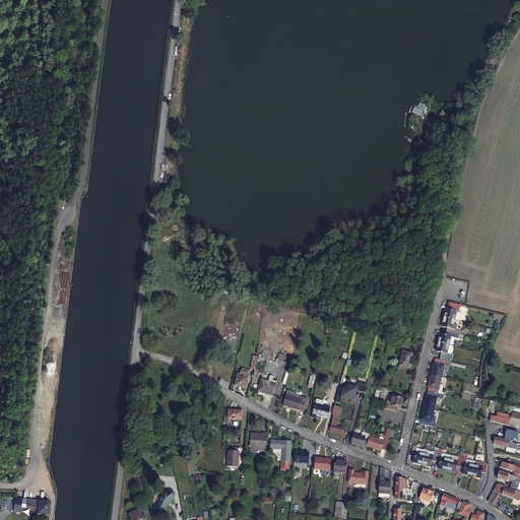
[(413,108),(411,114),(421,118),(427,105),(420,103),(417,110),(413,108)]
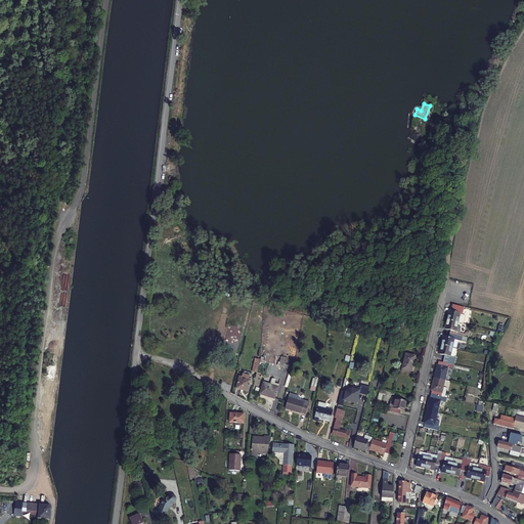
[(447,313),(446,313),(444,323),(454,325),(455,320),(456,317),(459,317),(461,308),(448,306),(447,313)]
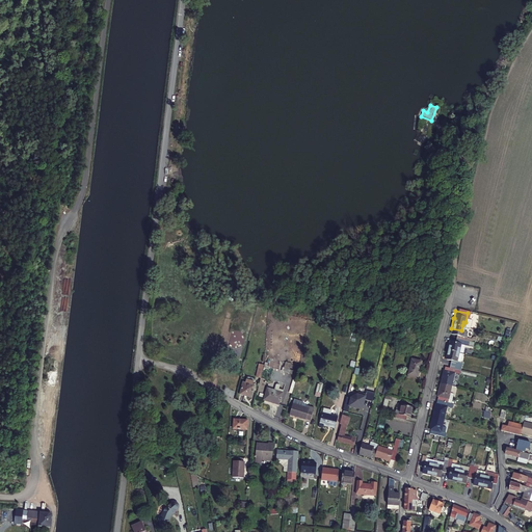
[(451,328),(449,337),(454,338),(461,340),(463,341),(464,335),(460,334),(461,330),(451,328)]
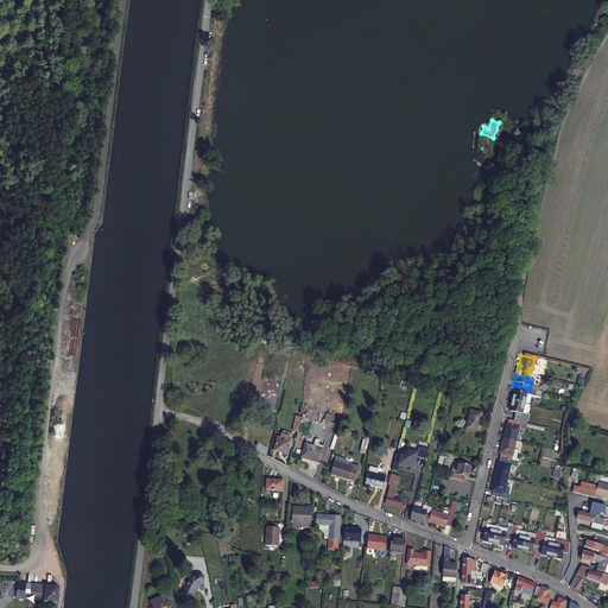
[(536,399),(537,394),(526,393),(518,391),(517,394),(511,393),(508,404),(520,406),(526,407),(527,398),(536,399)]
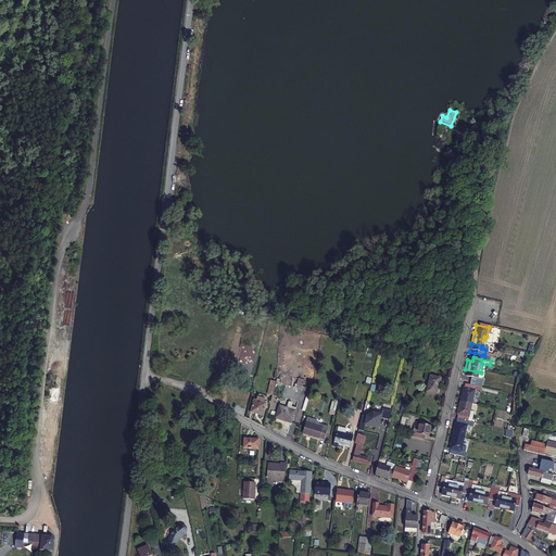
[(469,379),(479,381),(481,373),(476,371),(465,369),(464,378),(469,379)]
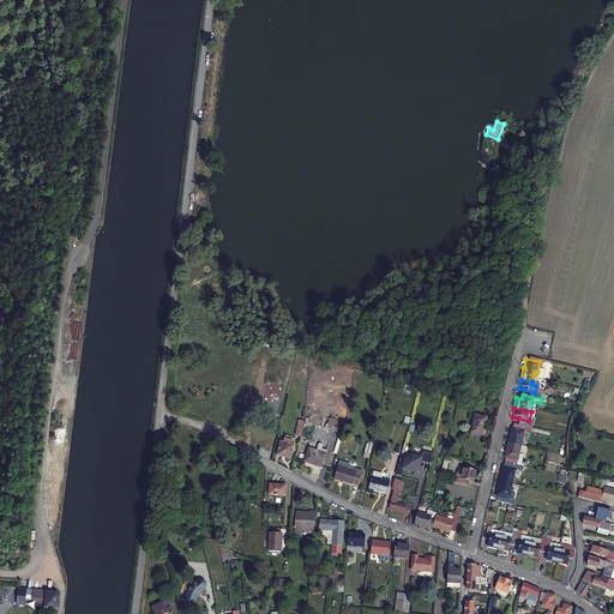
[(480,437),(485,420),(474,416),(469,434),(480,437)]
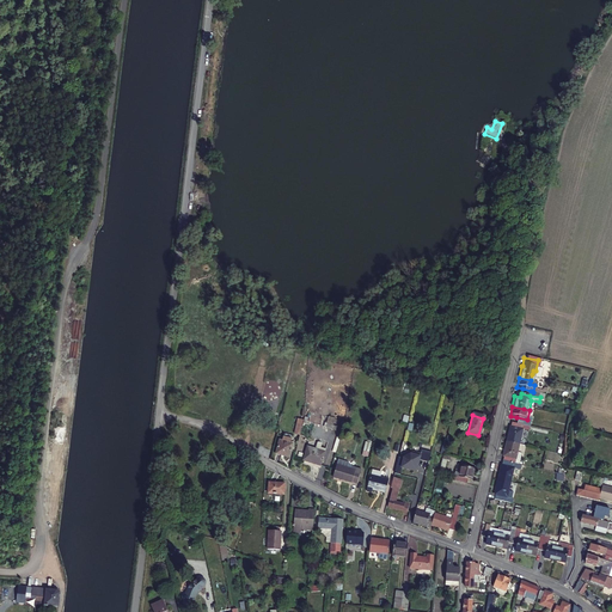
[(527,429),(530,420),(527,420),(516,417),(514,426),(521,428),(527,429)]
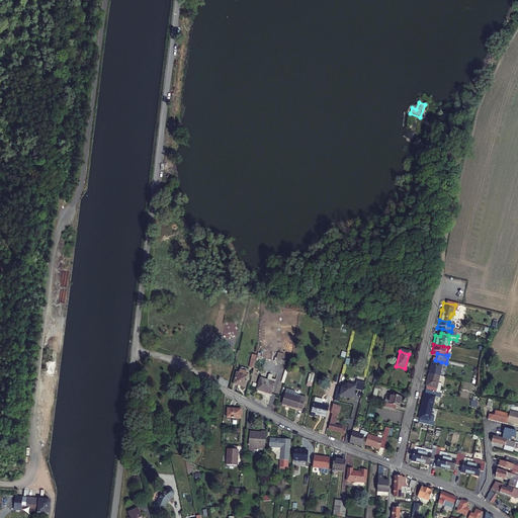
[(426,375),(437,378),(440,365),(430,363),(429,362),(426,375)]
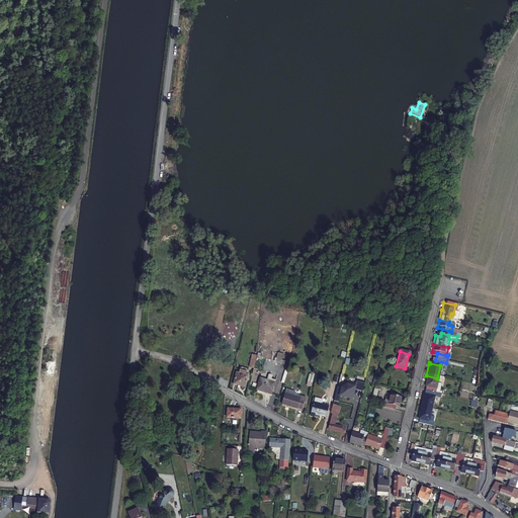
[(237,373),(234,384),(236,384),(239,385),(245,387),(248,376),(246,375),(239,374),(237,373)]
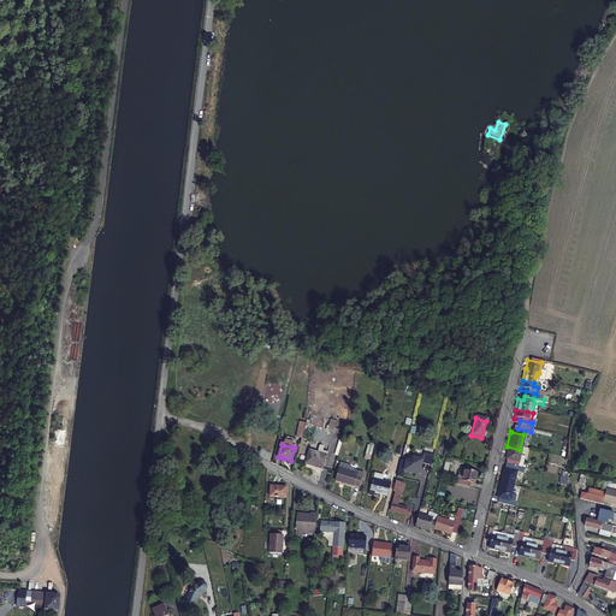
[(504,461),(516,463),(520,450),(507,446),(503,461),(504,461)]
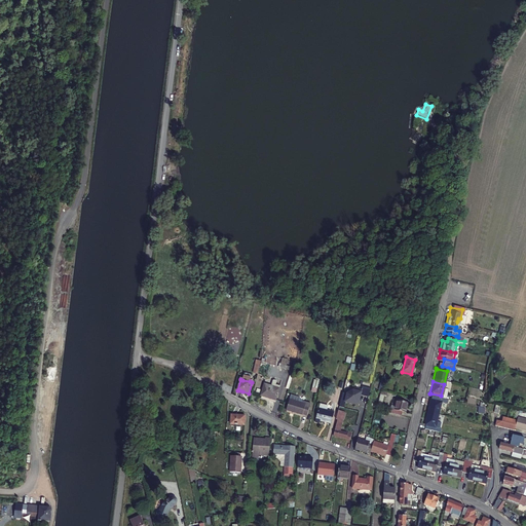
[(263,383),(260,396),(274,400),(278,388),(279,385),(271,382),(270,385),(263,383)]
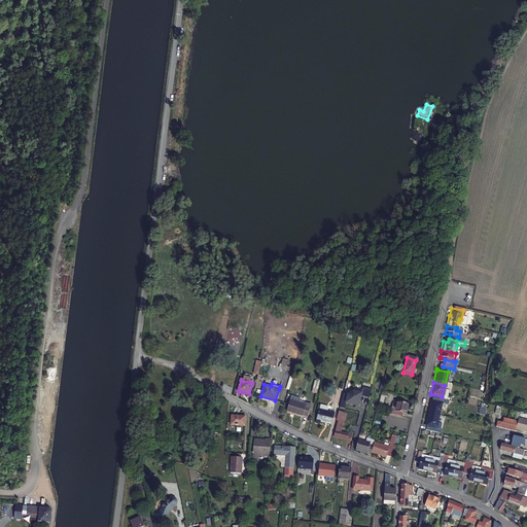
[(357,407),(361,391),(353,389),(352,393),(351,393),(348,394),(348,395),(347,395),(345,403),(350,405),(352,405),(352,406),(357,407)]
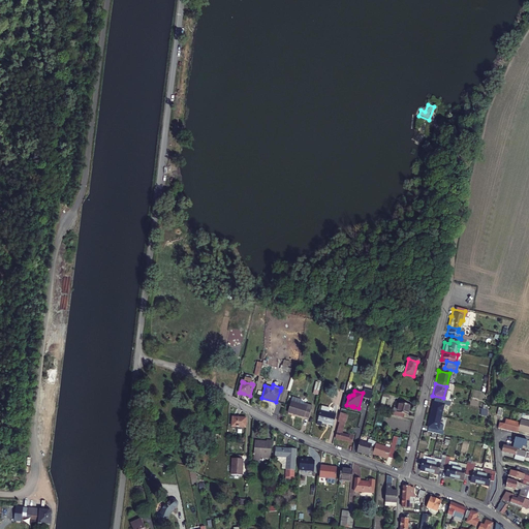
[(386,398),(389,398),(390,395),(383,394),(379,409),(383,410),(386,398)]
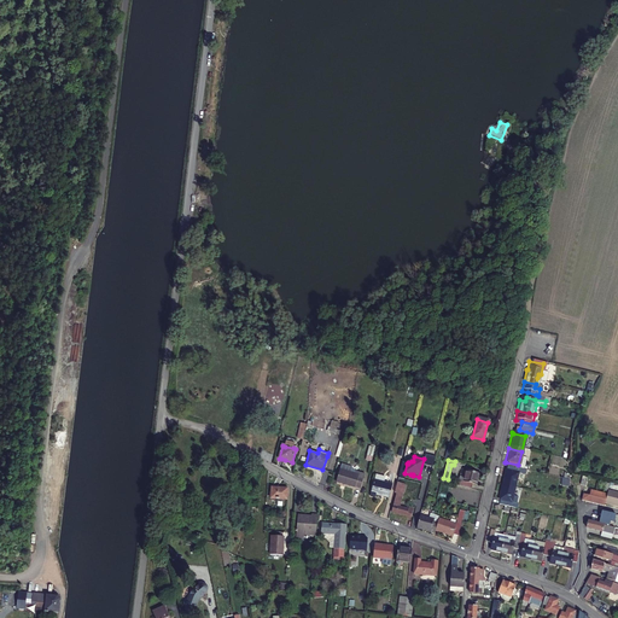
[(355,488),(357,477),(339,470),(334,481),(343,484),(355,488)]
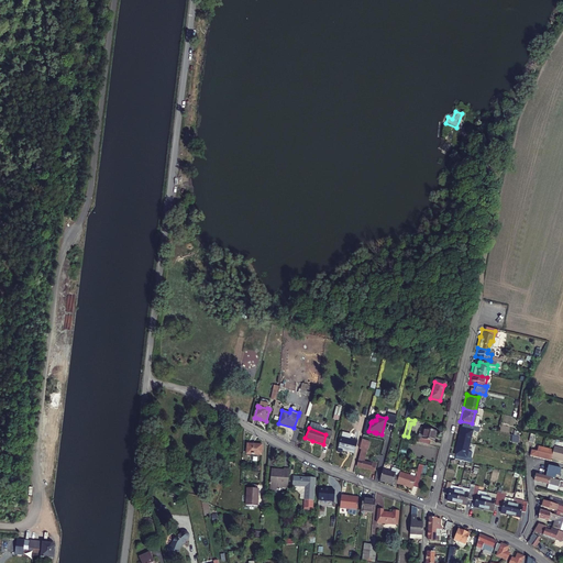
[(432,441),(434,430),(423,428),(420,438),(417,438),(417,441),(428,444),(429,440),(432,441)]
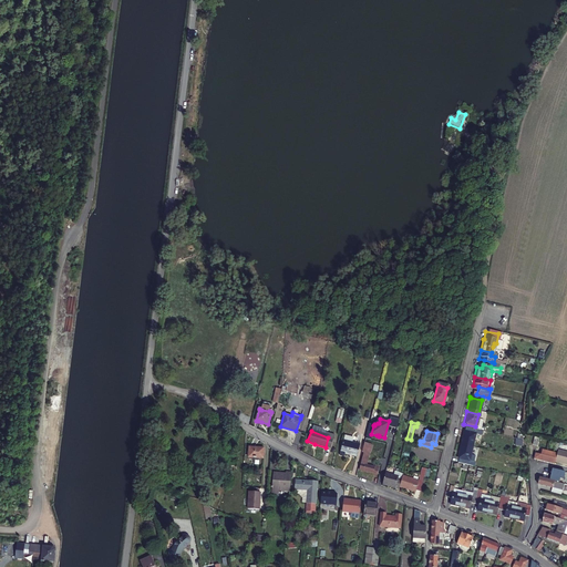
[(459,446),(470,449),(473,435),(462,432),(459,446)]
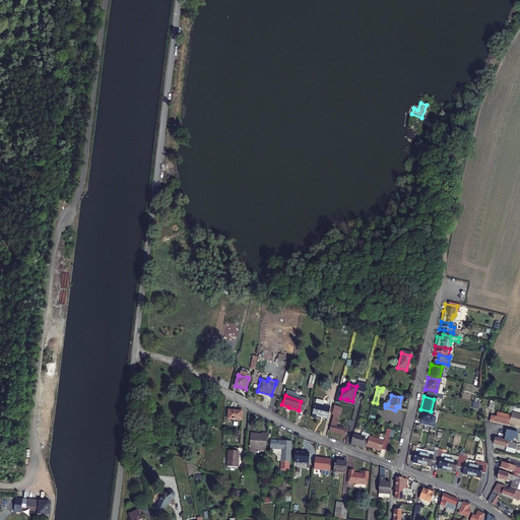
[(329,409),(323,407),(324,402),(316,400),(311,416),(315,418),(316,414),(322,416),(323,418),(326,419),(329,409)]
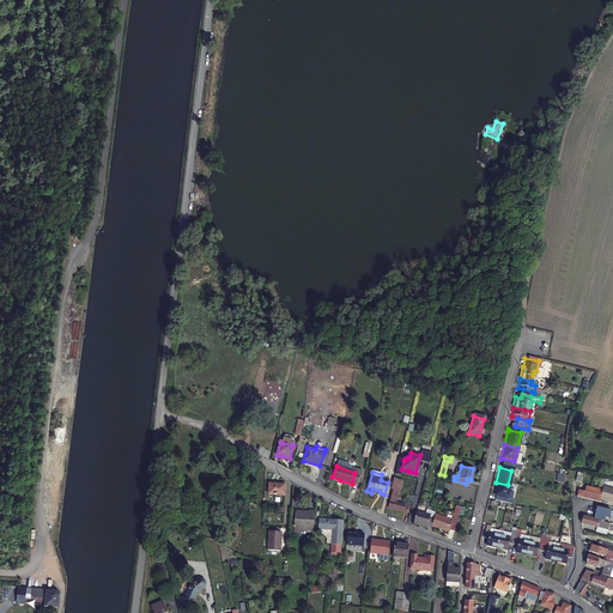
[(595,489),(587,486),(586,492),(595,495),(594,501),(600,502),(601,499),(604,486),(606,478),(601,477),(599,489),(595,489)]
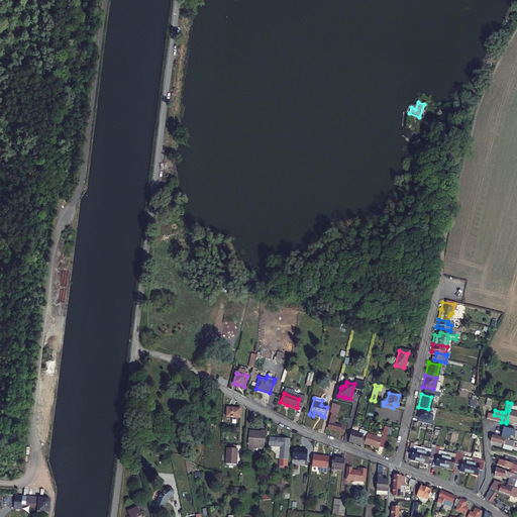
[(331,405),(329,413),(331,413),(336,414),(338,407),(331,405)]
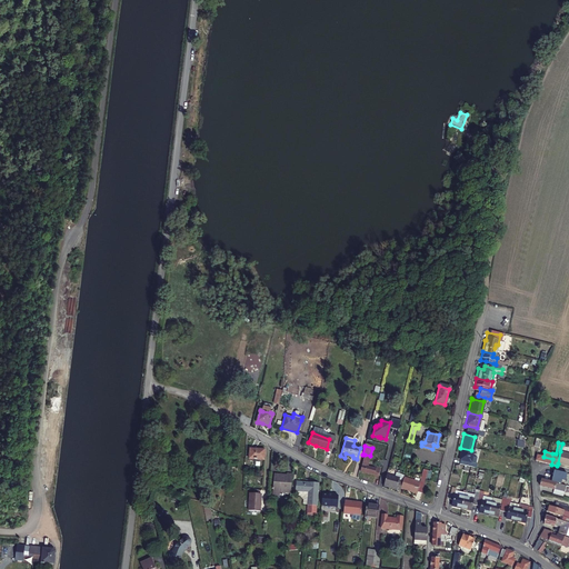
[(457,461),(458,461),(458,465),(468,467),(473,469),(475,465),(472,465),(475,459),(470,458),(471,450),(460,448),(457,461)]
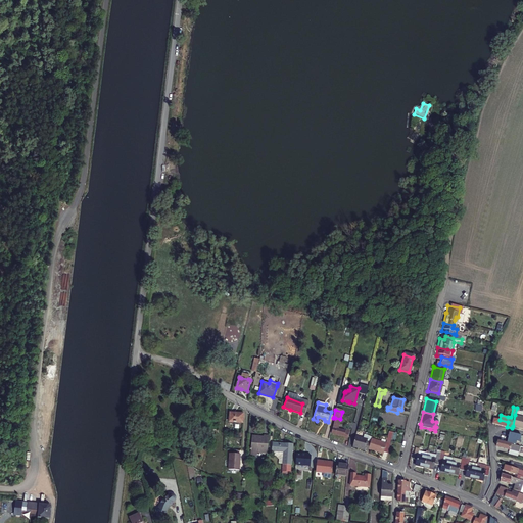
[(234,413),(234,422),(243,423),(244,413),(234,413)]
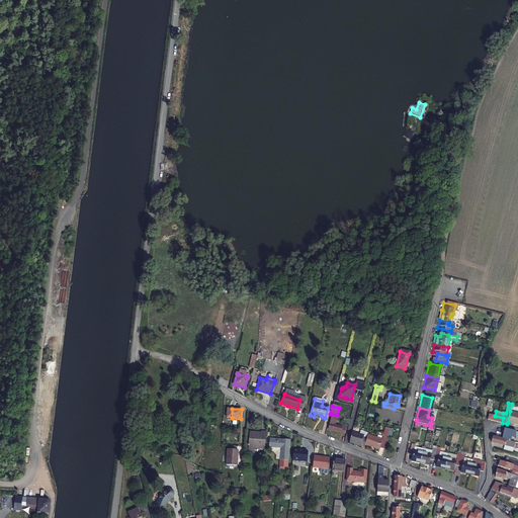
[(517,412),(510,411),(508,422),(517,424),(517,412)]
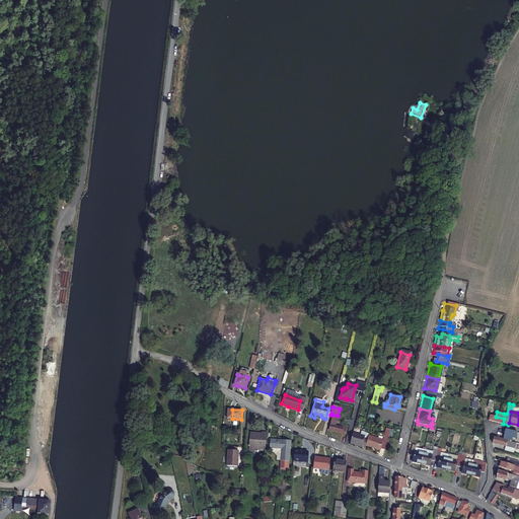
[(332,415),(328,430),(342,434),(343,428),(335,426),(338,417),(338,416),(332,415)]
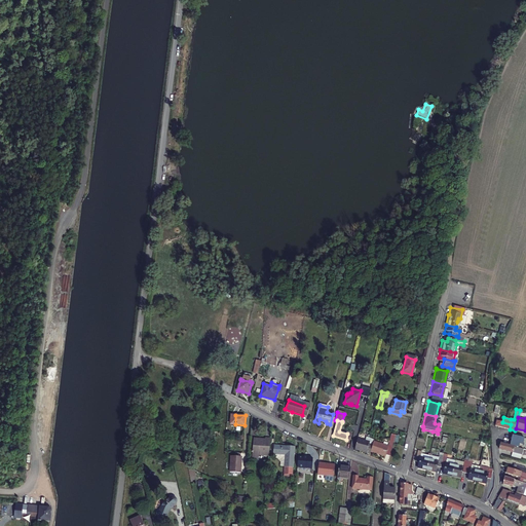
[(510,429),(511,424),(502,422),(496,420),(495,426),(510,429)]
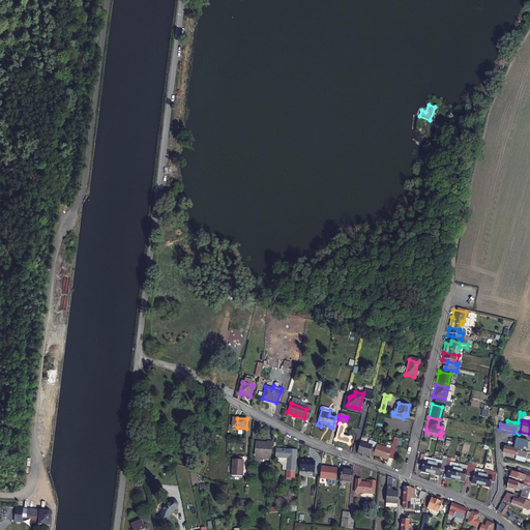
[(402,439),(394,437),(392,444),(391,446),(391,449),(388,459),(390,459),(392,460),(395,446),(400,447),(402,439)]
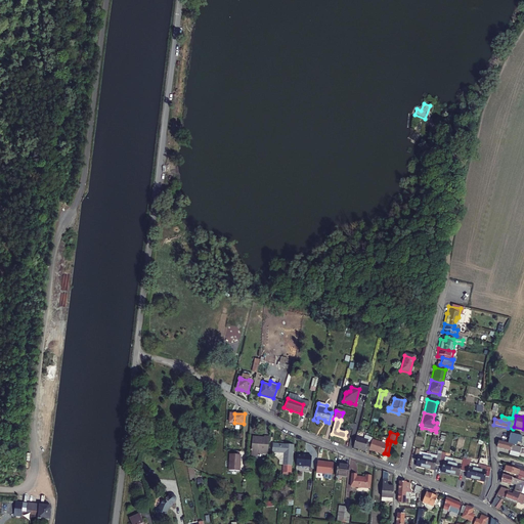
[(373,436),(367,434),(366,437),(364,436),(363,440),(355,438),(352,449),(364,452),(364,453),(368,454),(368,451),(370,444),(372,441),(373,436)]
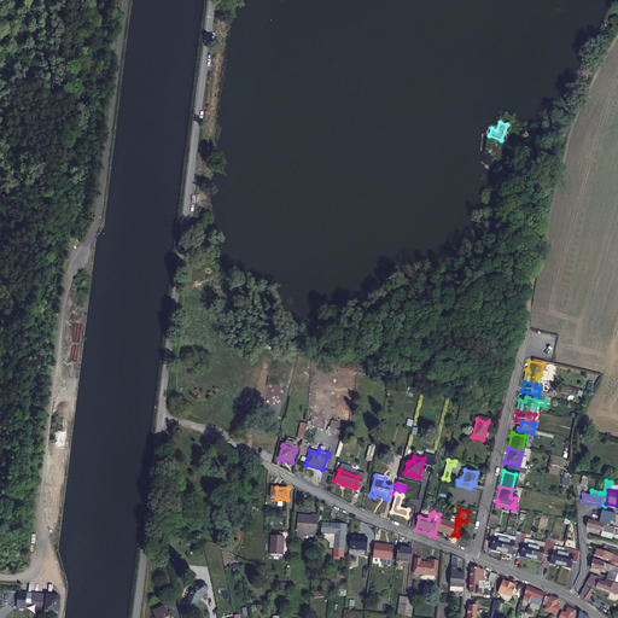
[(611,522),(614,523),(616,514),(604,512),(602,512),(599,523),(610,526),(611,522)]
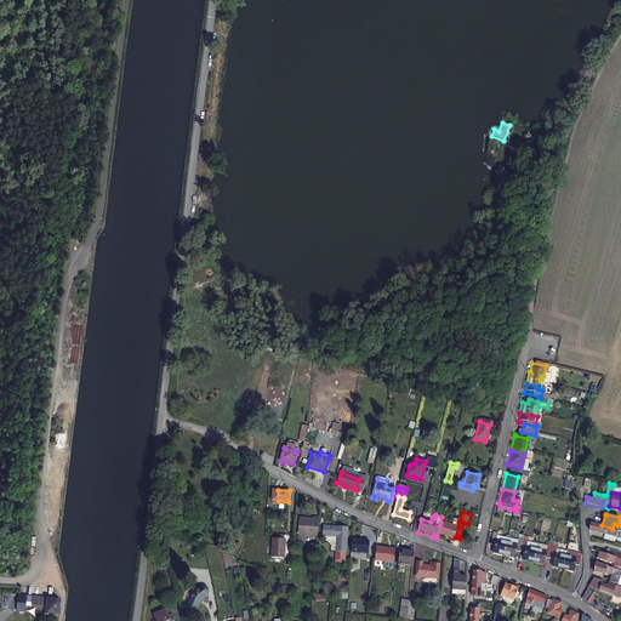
[(493,516),(489,528),(499,530),(502,518),(493,516)]
